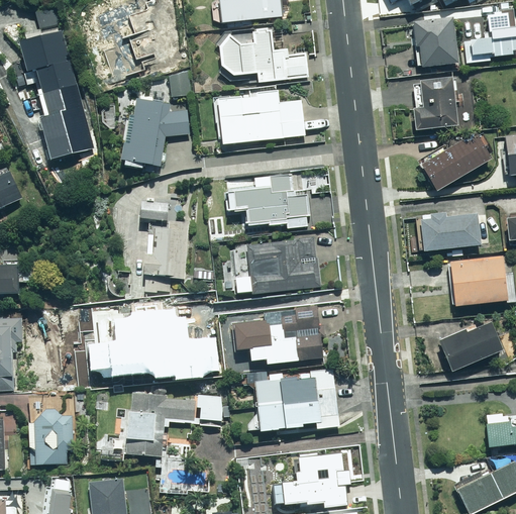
[(131,0),(120,4),(128,29),(121,32),(119,24),(96,32),(98,39),(95,40),(107,75),(140,64),(142,68),(171,58),(150,0),(131,0)]
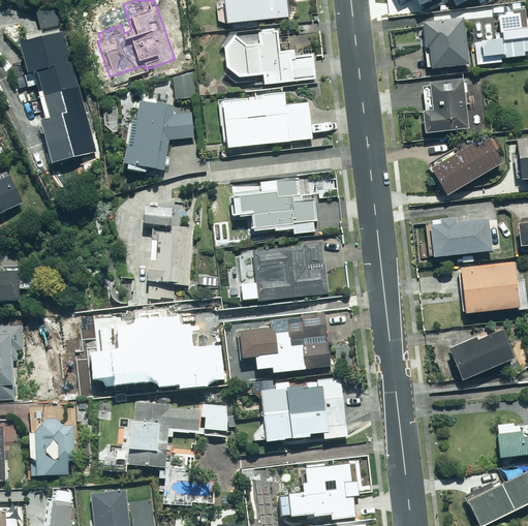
[(224,24),(289,17),(286,0),(222,0),(224,24)]
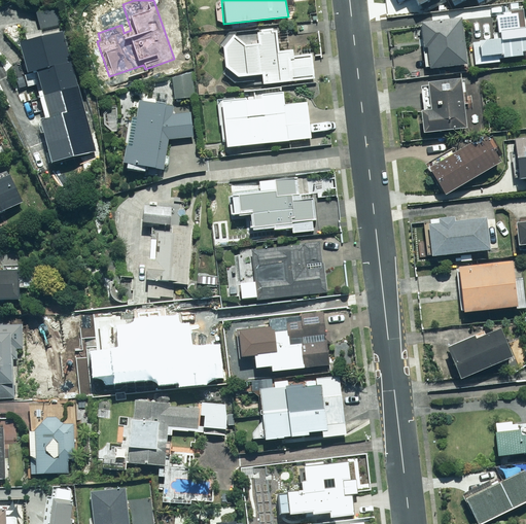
[(421,0),(425,8),(443,0),(421,0)]
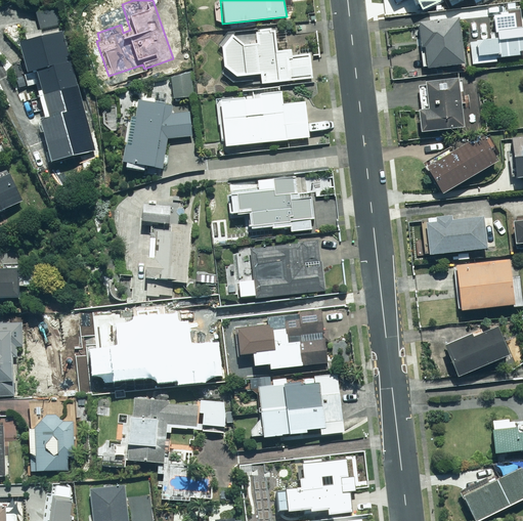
[(499,12),(499,16),(493,17),(494,39),(471,41),(473,63),(497,61),(497,57),(522,55),(522,11),(499,12)]
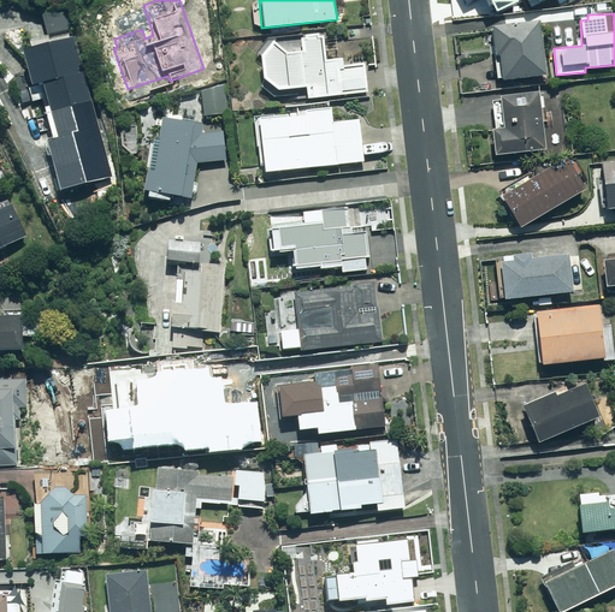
[(539,19),(496,24),(491,25),(495,58),(500,57),(502,81),(545,76),(539,19)]
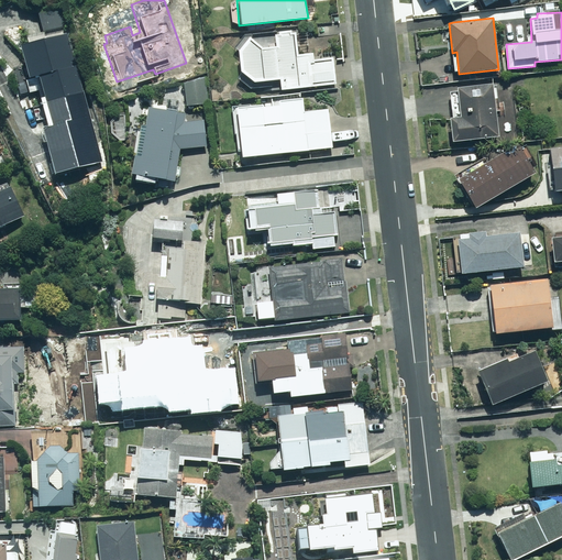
[(237,52),(240,78),(252,88),(263,87),(263,81),(278,80),(279,89),(335,83),(332,56),(313,57),(313,50),(298,52),(296,30),(274,33),(275,47),(264,48),(250,35),(237,52)]
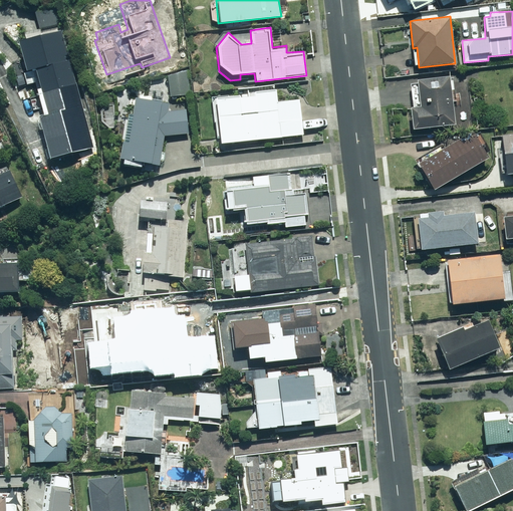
[(16,43),(25,74),(34,72),(47,116),(38,118),(49,159),(93,146),(60,30),(16,43)]
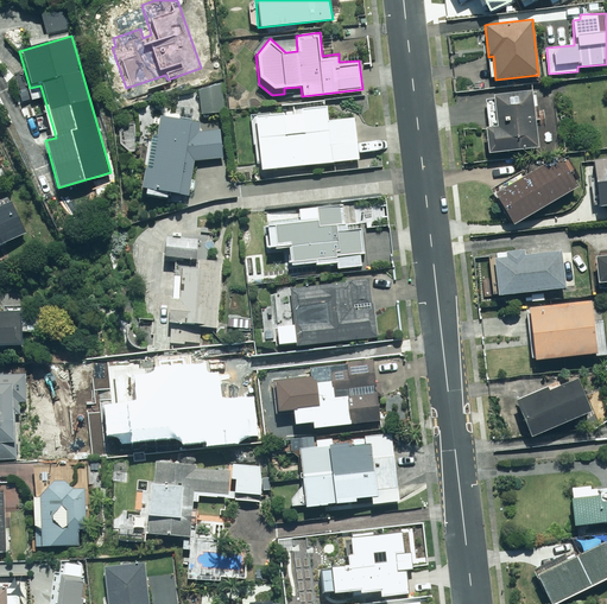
[(200,87),(201,113),(225,112),(223,86),(200,87)]
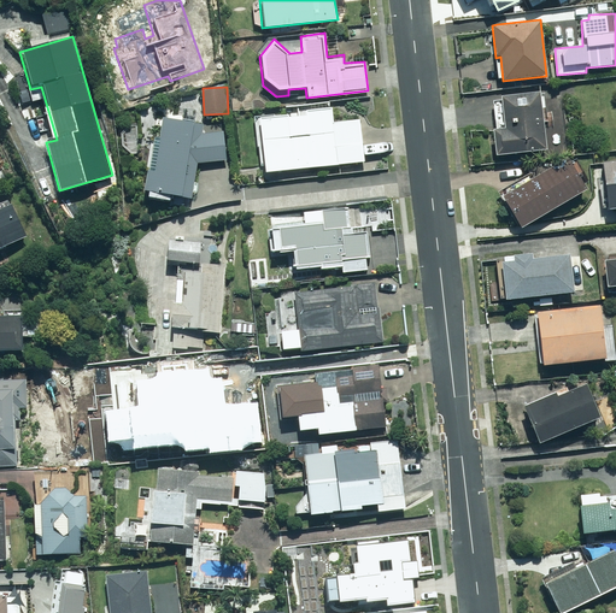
[(500,101),(503,128),(491,129),(493,155),(520,153),(545,152),(540,98),(500,101)]
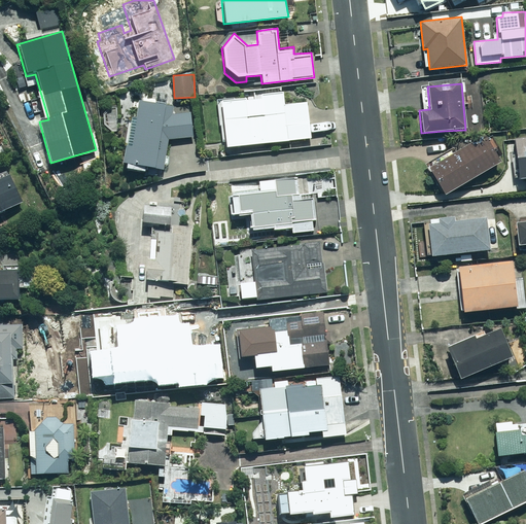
[(284,103),(283,92),(263,95),(265,113),(249,115),(246,96),(220,99),(225,147),(311,138),(306,101),(284,103)]
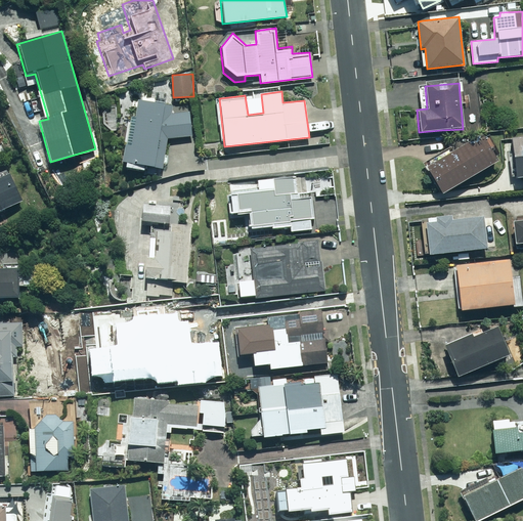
[(127,123),(122,165),(164,170),(168,137),(190,134),(191,111),(169,111),(136,100),(134,123),(127,123)]
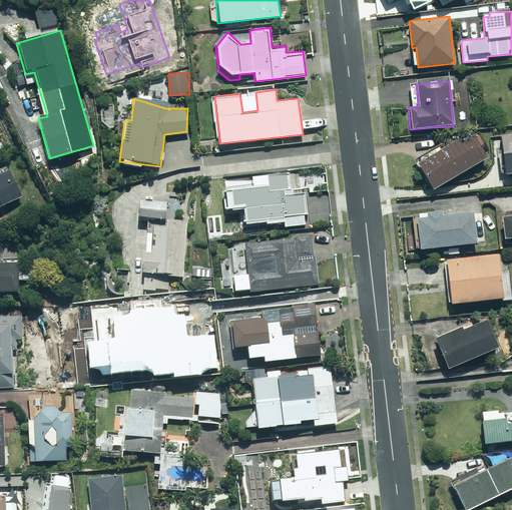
[(433,189),(487,157),(471,131),(417,164),(433,189)]
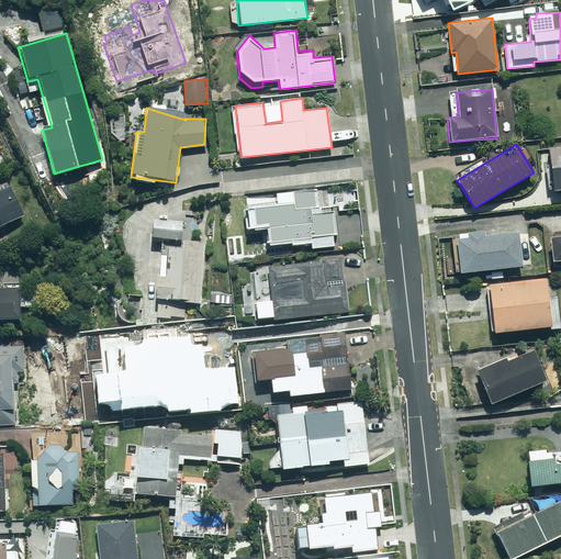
[(560,146),(551,148),(557,189),(560,188),(560,146)]
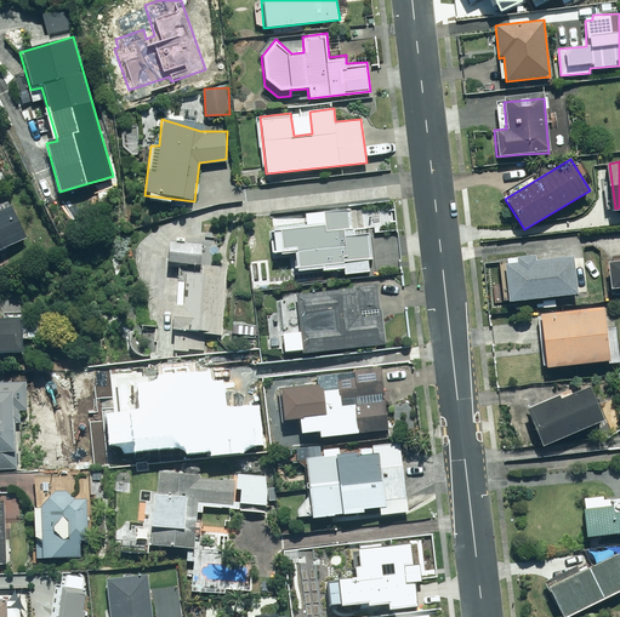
[(0,211),(0,250),(27,238),(11,206),(0,211)]
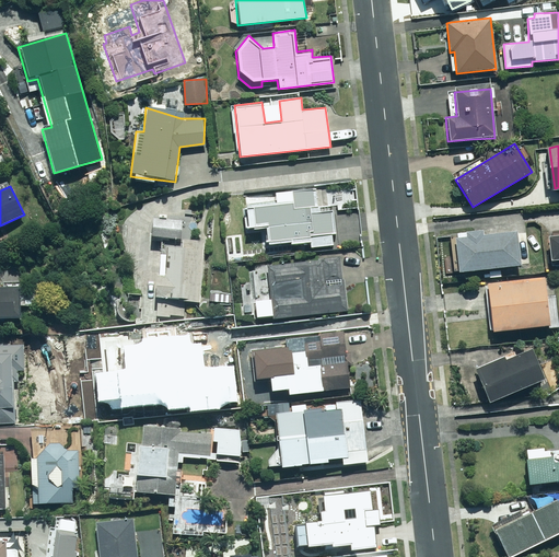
[(309,243),(310,246),(333,244),(332,235),(336,234),(334,209),(318,211),(316,190),(291,193),(248,196),(248,205),(244,205),(246,229),(264,228),(266,247),(309,243)]
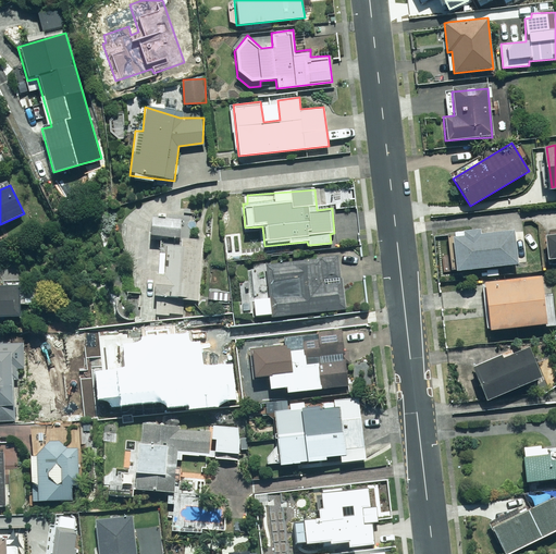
[(150,216),(149,236),(180,237),(181,217),(150,216)]
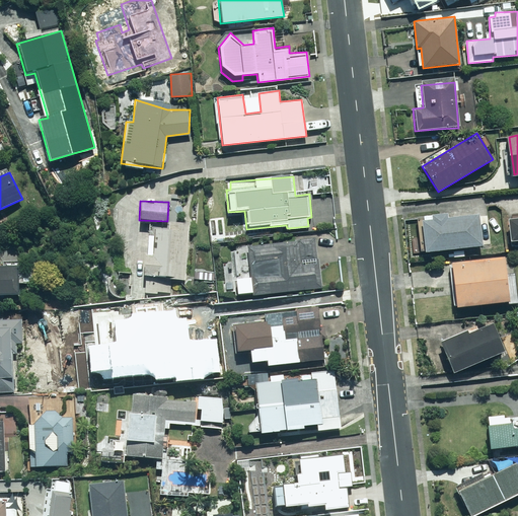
[(424,222),(421,222),(424,252),(483,247),(479,217),(446,220),(445,214),(423,216),(424,222)]
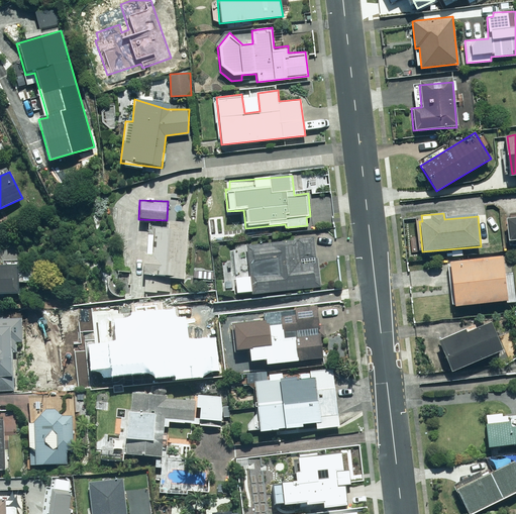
[(515,217),(505,219),(507,239),(515,238),(515,217)]
